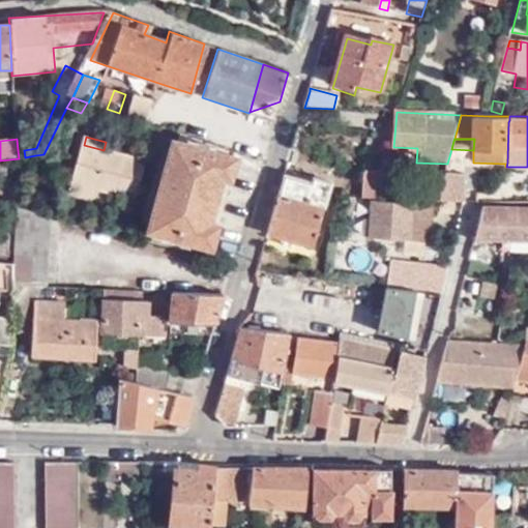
[(196,147),(172,140),(148,230),(182,239),(181,245),(188,246),(191,241),(211,247),(216,226),(209,224),(220,180),(229,182),(236,157),(206,149),(208,145),(197,141),(196,147)]
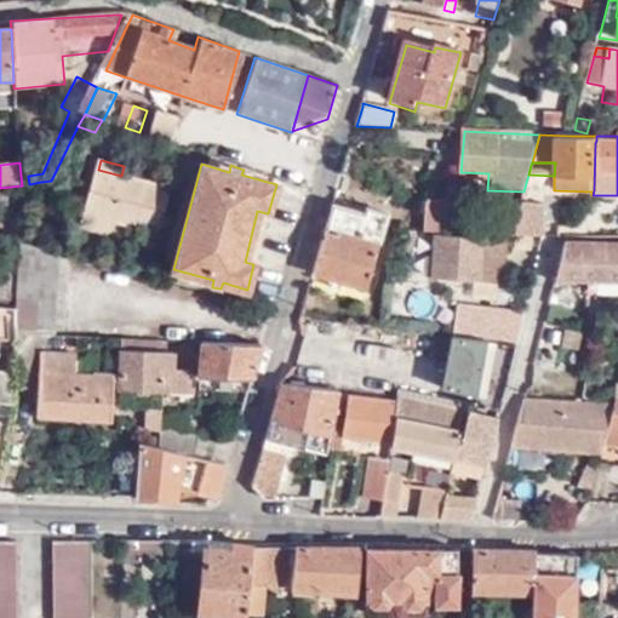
[(120,224),(160,235),(172,189),(121,176),(98,170),(87,216),(120,224)]
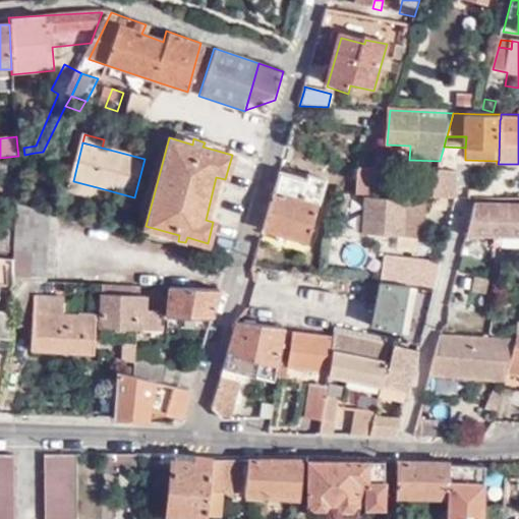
[(353,193),(369,195),(372,168),(357,165),(353,193)]
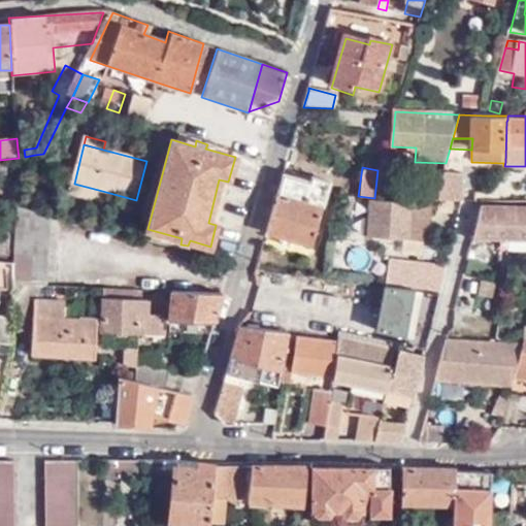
[(460,202),(462,174),(444,173),(435,201),(460,202)]
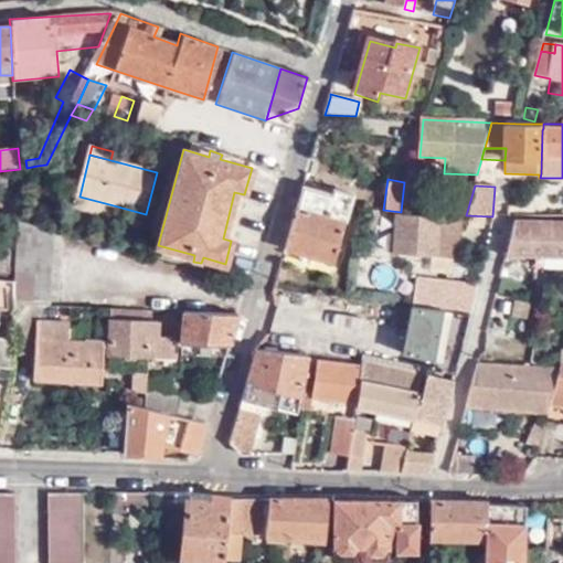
[(333,195),(304,188),(290,232),(285,250),(335,264),(354,198),(335,191),(333,195)]
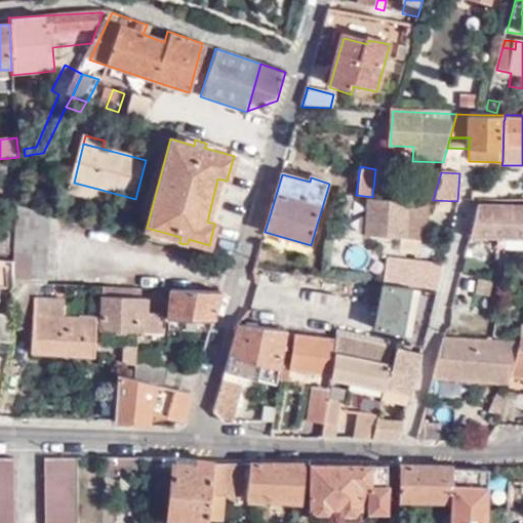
[(98,201),(102,190),(74,183),(71,194),(98,201)]
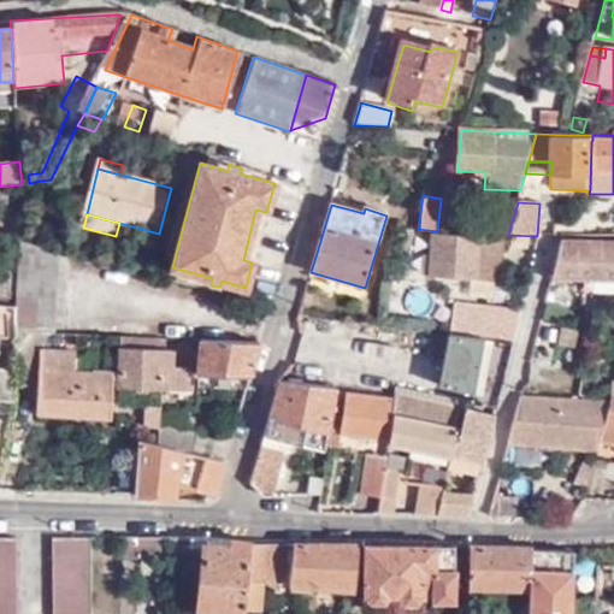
[(500,241),(431,236),(427,278),(495,284),(500,241)]
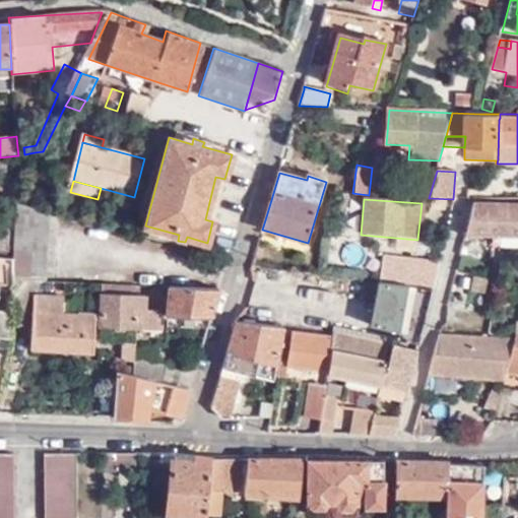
[(472,233),(517,234),(517,201),(474,202),(473,206),(466,236),(472,236),(472,233)]
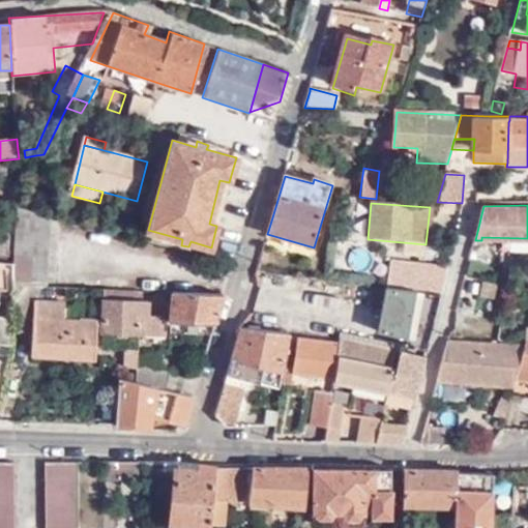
[(0,235),(0,255),(10,256),(15,236),(0,235)]
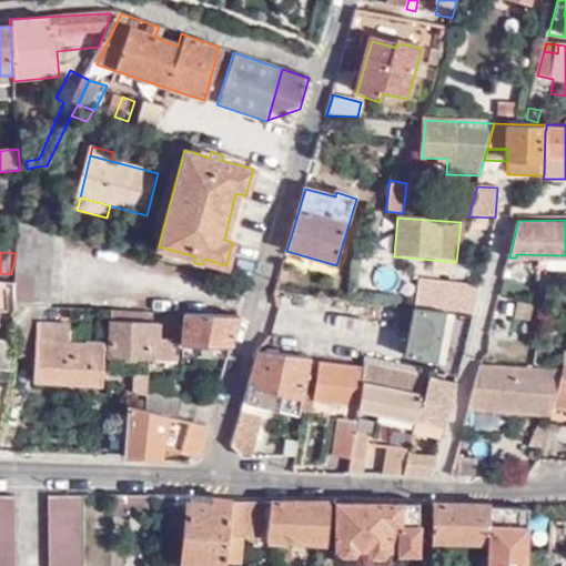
[(0,273),(0,280),(10,282),(11,274),(0,273)]
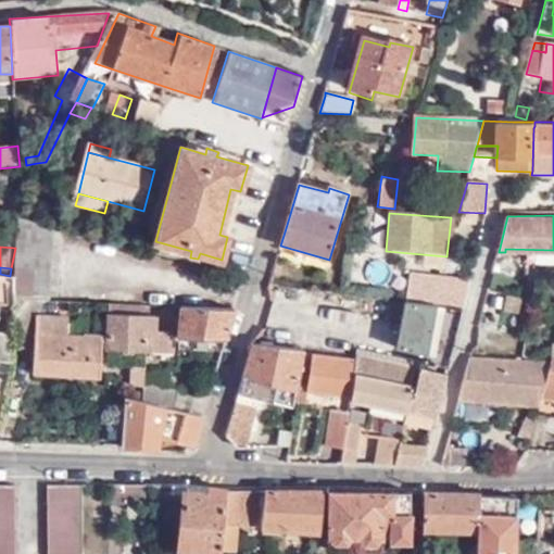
[(462,310),(469,284),(410,276),(405,302),(462,310)]
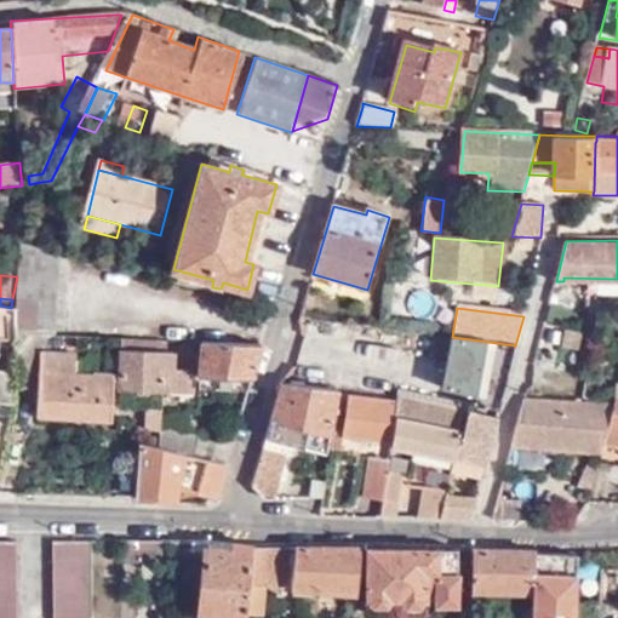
[(599,319),(594,341),(604,341),(608,320),(599,319)]
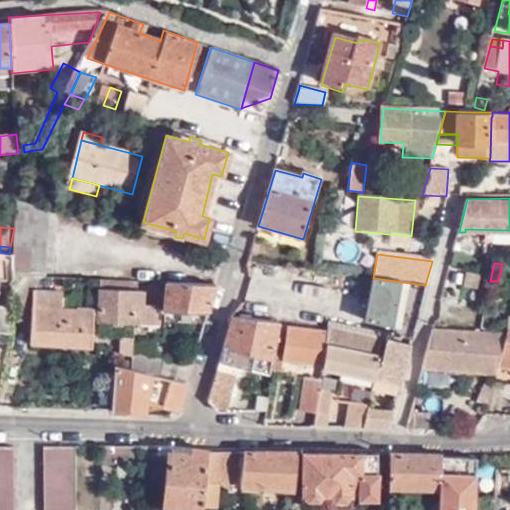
[(442,295),(478,304),(482,282),(448,273),(442,295)]
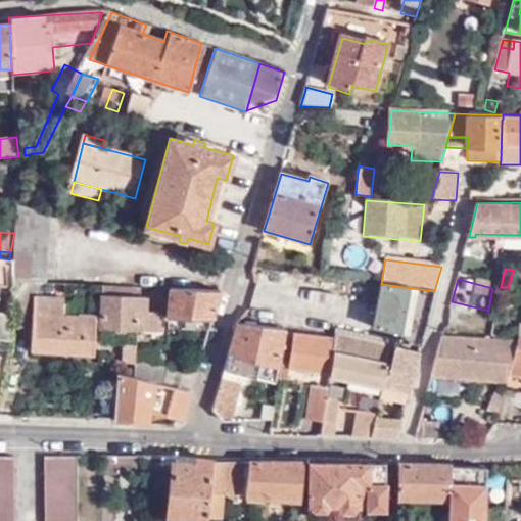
[(433,299),(434,291),(381,284),(373,327),(401,332),(399,344),(421,348),(433,299)]
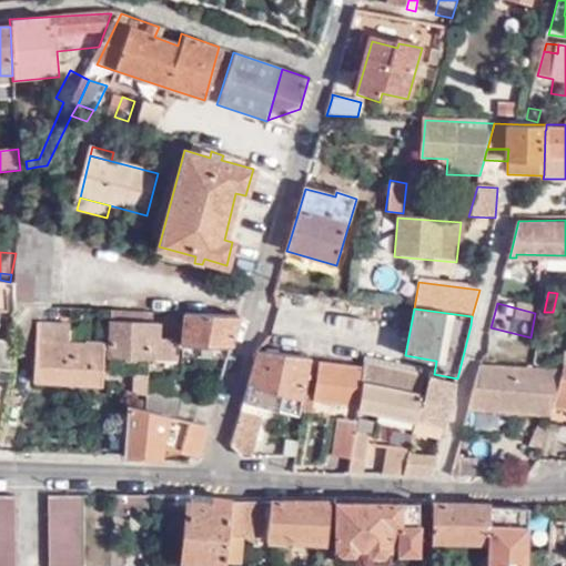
[(112,355),(149,356),(151,336),(155,336),(155,324),(137,323),(138,311),(112,310),(112,355)]
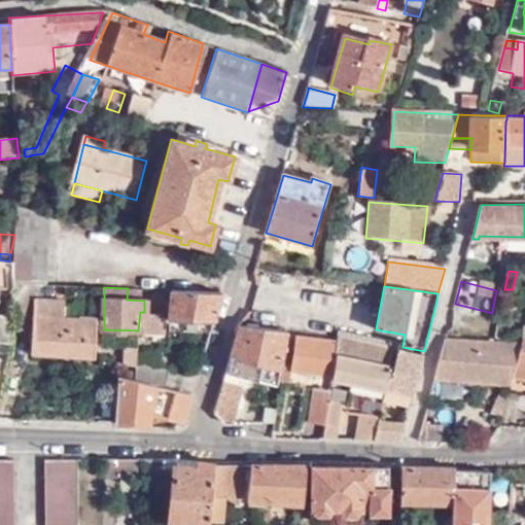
[(171,318),(214,320),(222,293),(173,290),(171,318)]
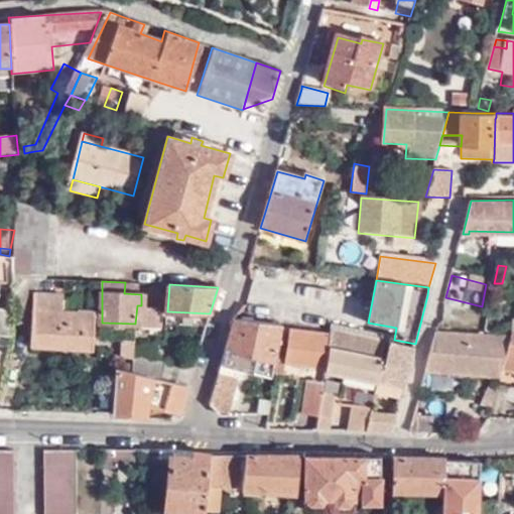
[(65,297),(35,297),(33,347),(95,350),(96,309),(79,309),(79,311),(65,310),(65,297)]
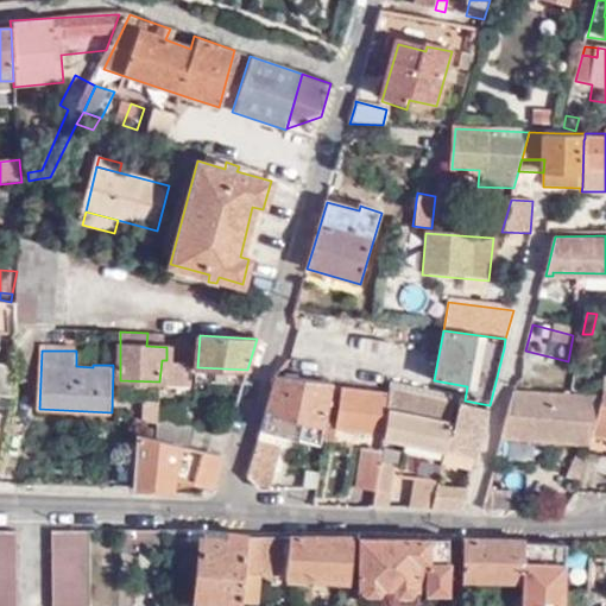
[(162,360),(159,382),(169,382),(171,386),(189,386),(190,361),(166,360),(162,360)]
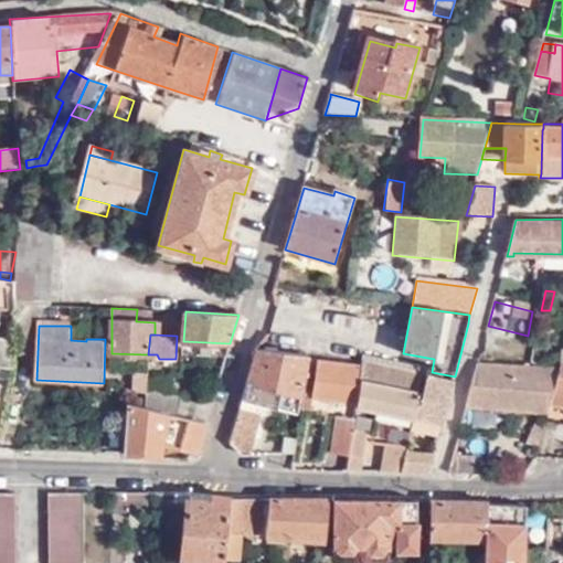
[(0,338),(0,364),(14,367),(14,352),(16,340),(0,338)]
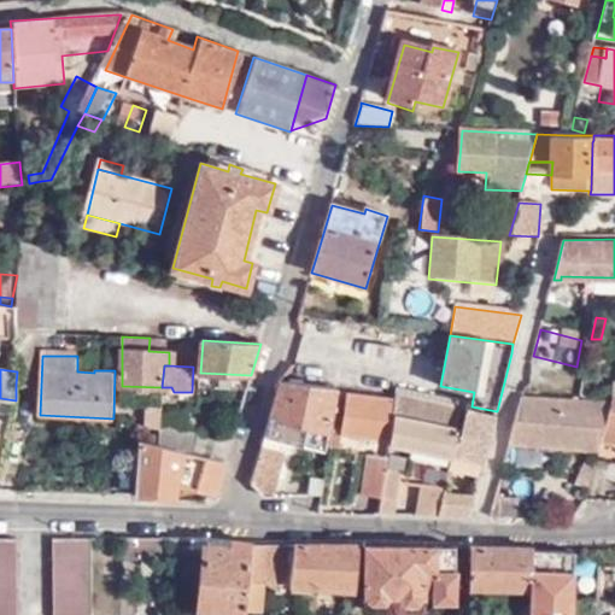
[(335,387),(280,381),(251,484),(263,497),(274,497),(288,441),(302,445),(308,428),(327,433),(335,387)]
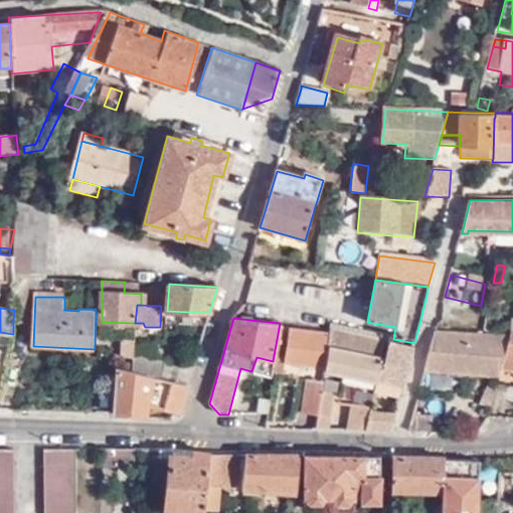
[(333,325),(331,329),(331,334),(325,368),(324,372),(378,383),(379,380),(389,342),(390,338),(333,325)]
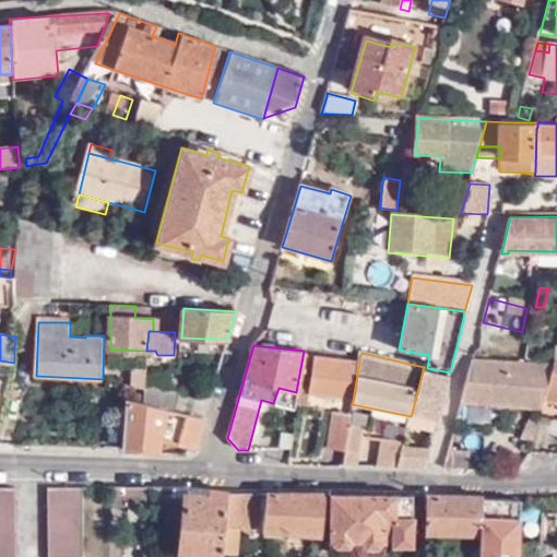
[(359,363),(305,356),(299,392),(353,400),(359,363)]
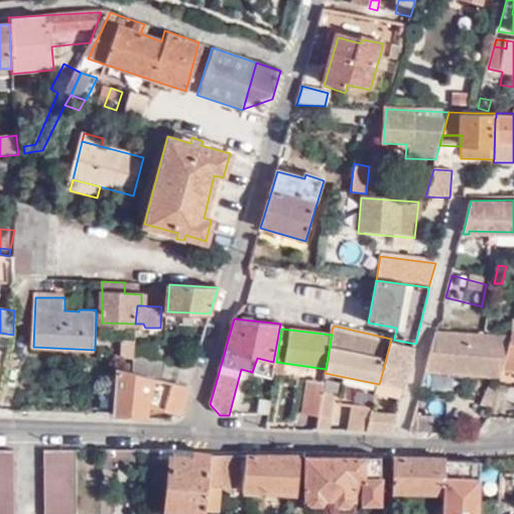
[(0,346),(13,348),(13,335),(0,333),(0,346)]
